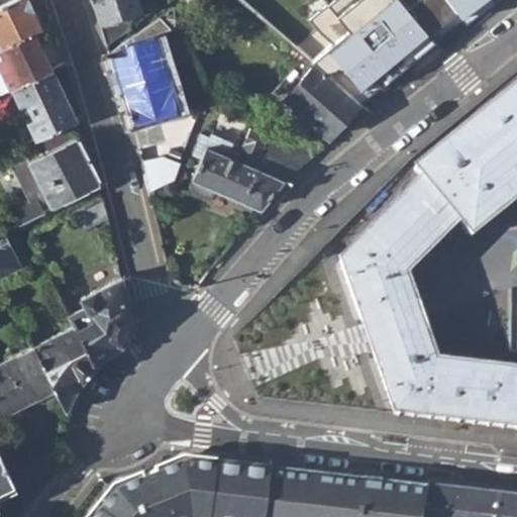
[(0,46),(33,31),(41,27),(29,0),(13,0),(0,6),(0,46)]
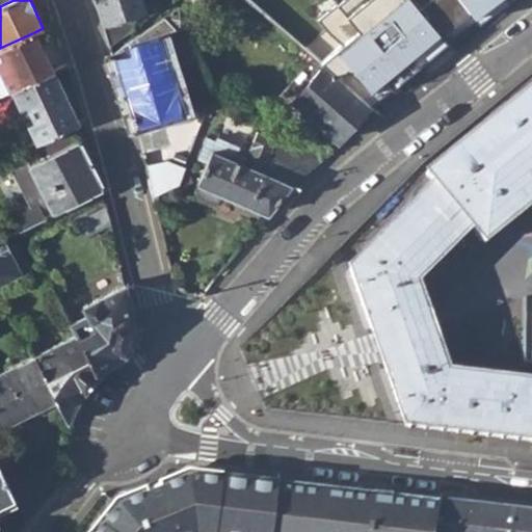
[(97,0),(104,24),(131,16),(147,11),(142,0),(97,0)]
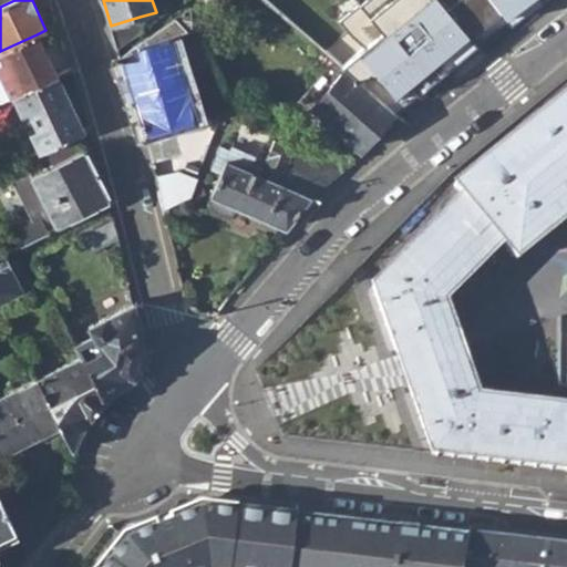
[(350,0),(338,10),(370,49),(343,74),(391,124),(483,51),(440,0),(350,0)]
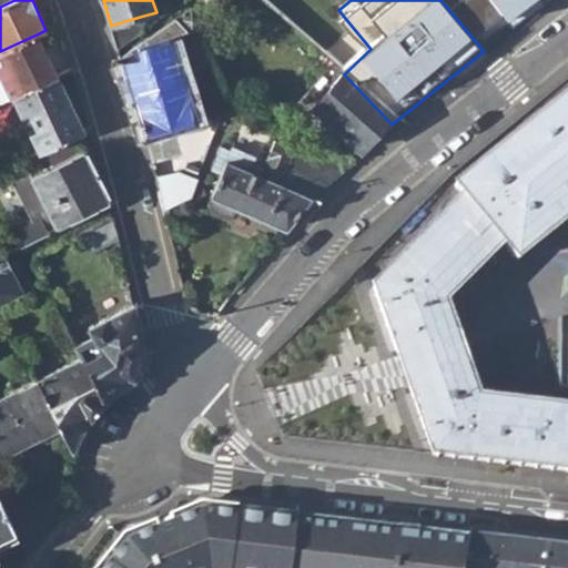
[(440,0),(484,51),(514,28),(490,0),(440,0)]
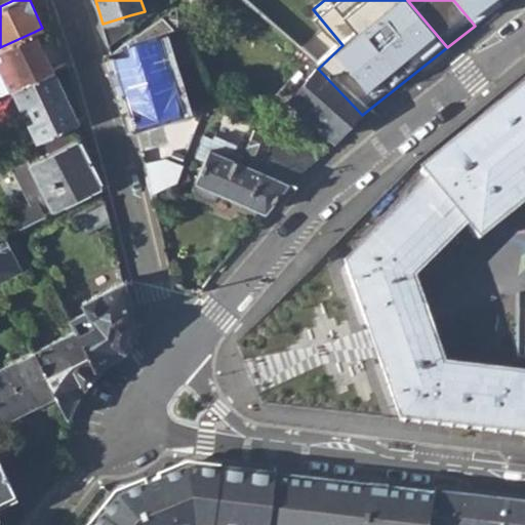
[(453,0),(475,26),(507,0),(453,0)]
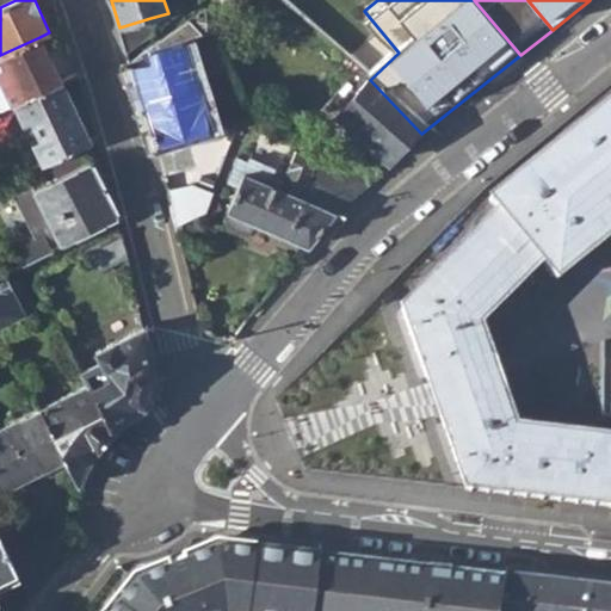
[(203,31),(207,35),(208,34),(222,22),(208,6),(191,18),(203,31)]
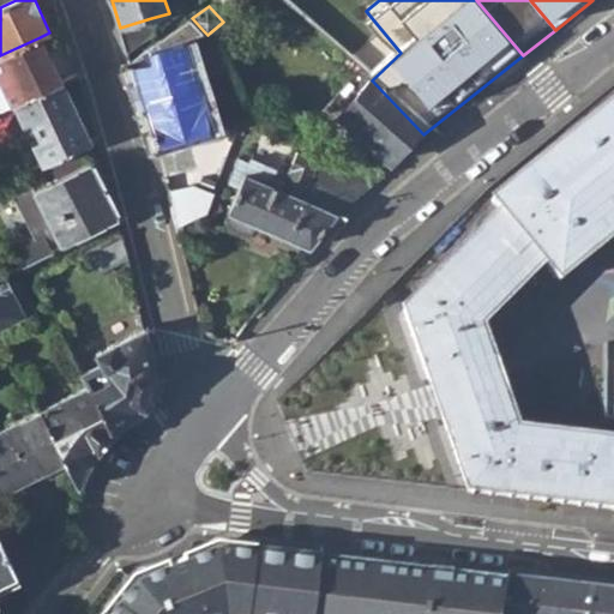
[(120,28),(128,52),(156,32),(151,18),(120,28)]
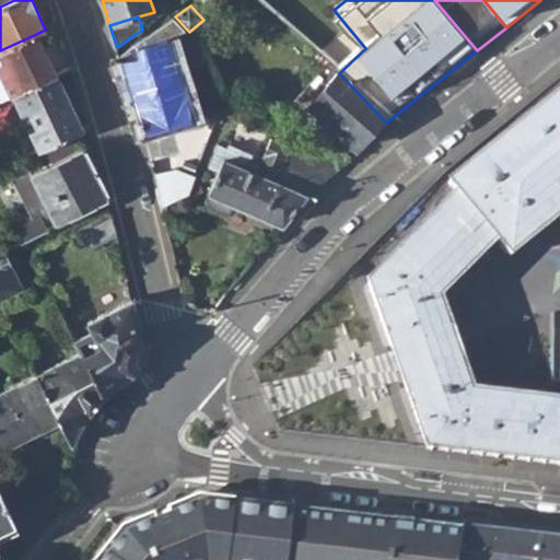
[(171,34),(186,28),(175,16),(165,23),(119,55),(146,137),(197,117),(171,34)]
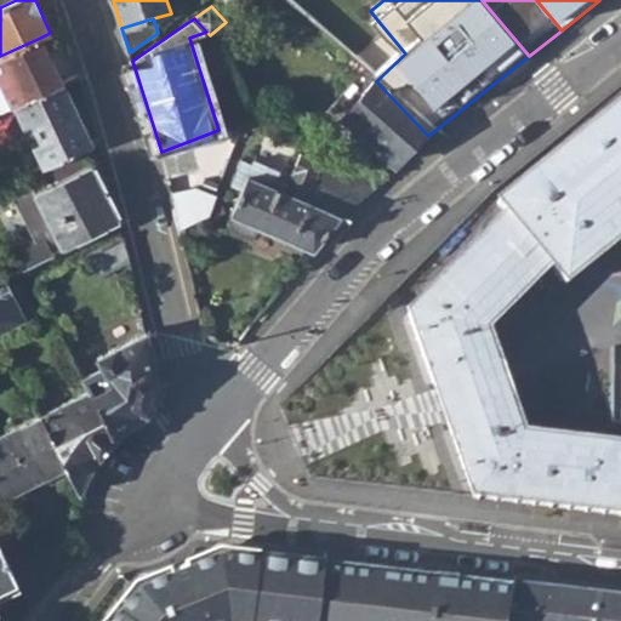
[(62,85),(40,38),(0,56),(0,103),(9,100),(13,109),(16,107),(62,85)]
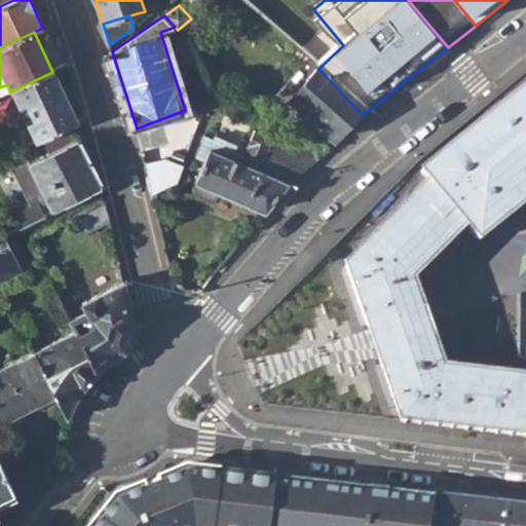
[(288,102),(336,145),(363,115),(318,69),(288,102)]
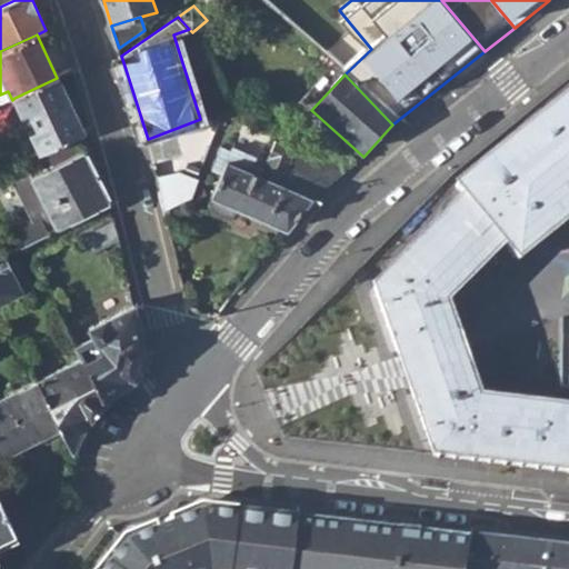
[(57,78),(15,98),(23,115),(30,111),(41,132),(32,136),(41,152),(56,145),(73,137),(81,132),(57,78)]
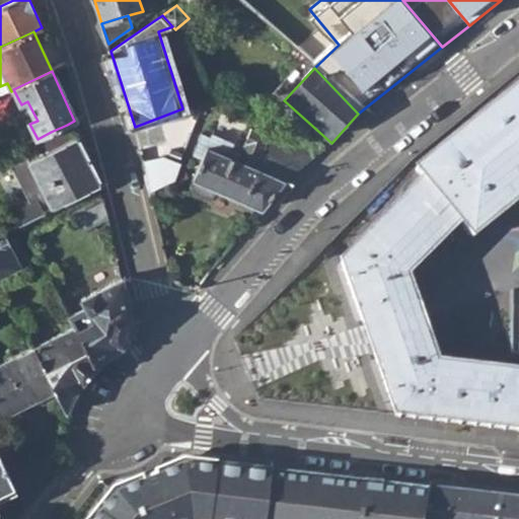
[(7,83),(0,86),(0,95),(11,91),(7,83)]
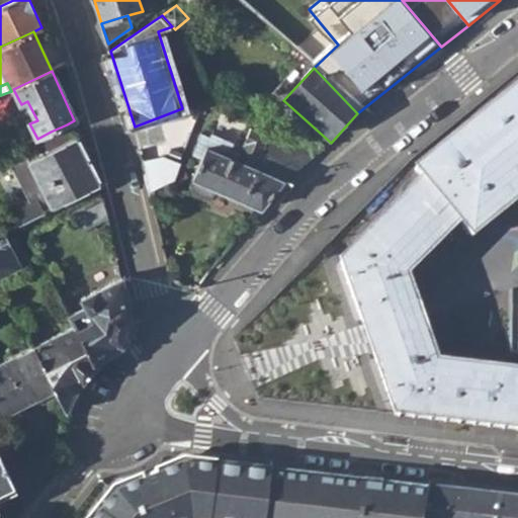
[(517,83),(417,167),(424,174),(342,259),(396,417),(517,430),(517,83)]
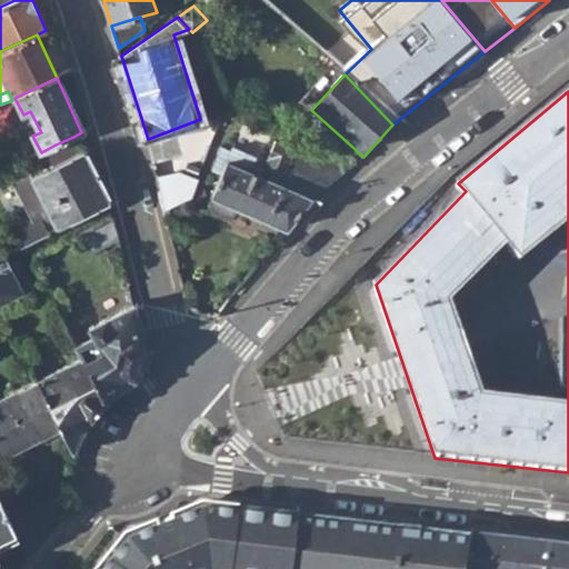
[(73,137),(56,145),(63,161),(41,172),(38,169),(20,178),(38,216),(13,229),(16,233),(9,237),(16,249),(110,200),(110,198),(102,167),(95,170),(73,137)]
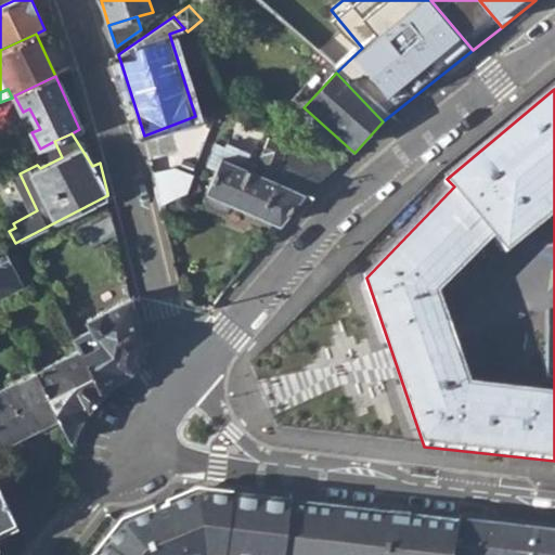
[(232,203),(282,226),(309,193),(340,166),(292,140),(287,149),(269,140),(257,168),(248,164),(252,156),(226,146),(224,150),(216,171),(207,191),(204,197),(207,206),(227,215),(232,203)]
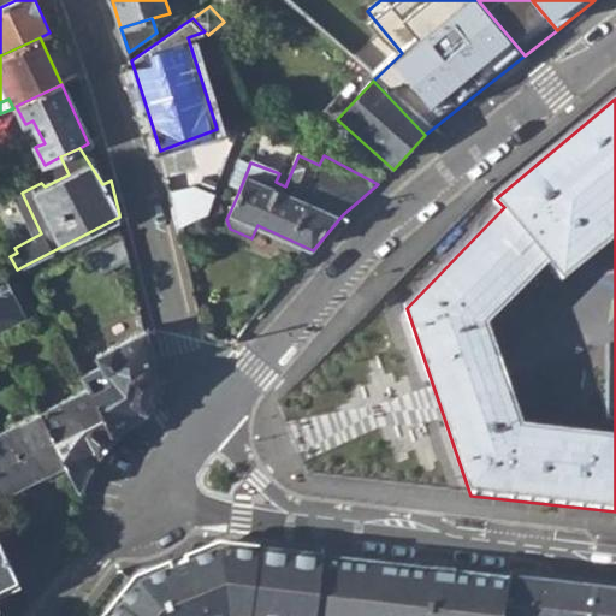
[(240,190),(249,166),(240,163),(232,187),(240,190)]
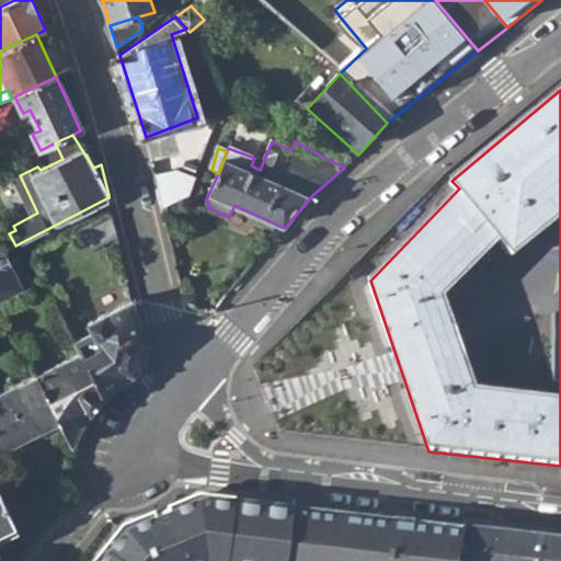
[(80,233),(93,260),(121,247),(114,216),(80,233)]
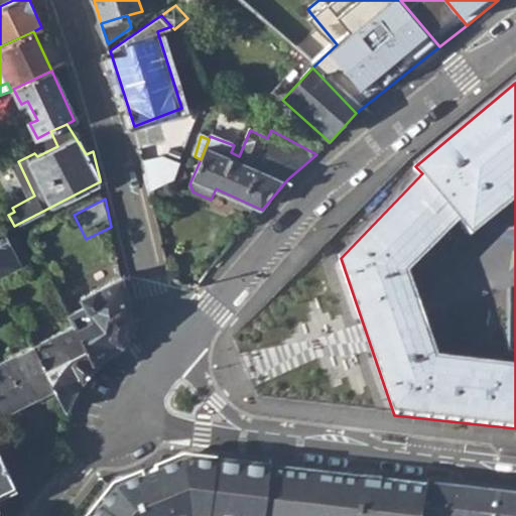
[(0,233),(0,275),(28,262),(11,228),(0,233)]
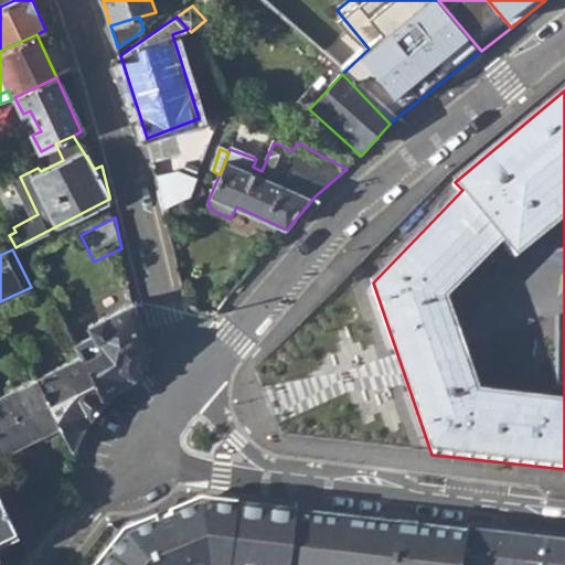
[(187,306),(196,308),(196,292),(183,292),(187,306)]
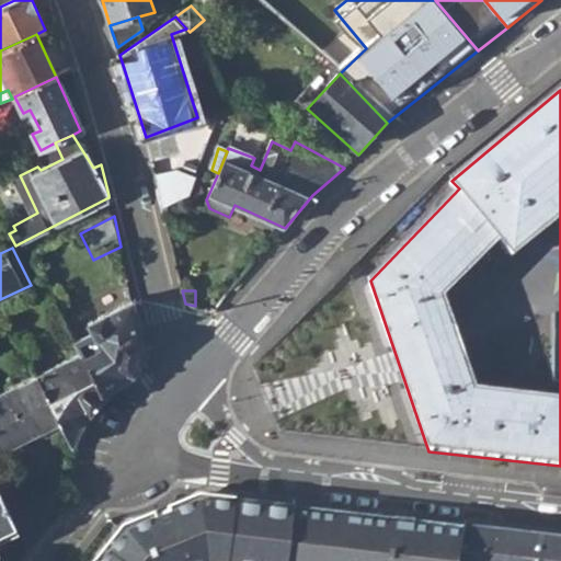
[(81,353),(103,396),(105,392),(133,371),(141,338),(134,301),(87,324),(91,333),(76,341),(81,353)]
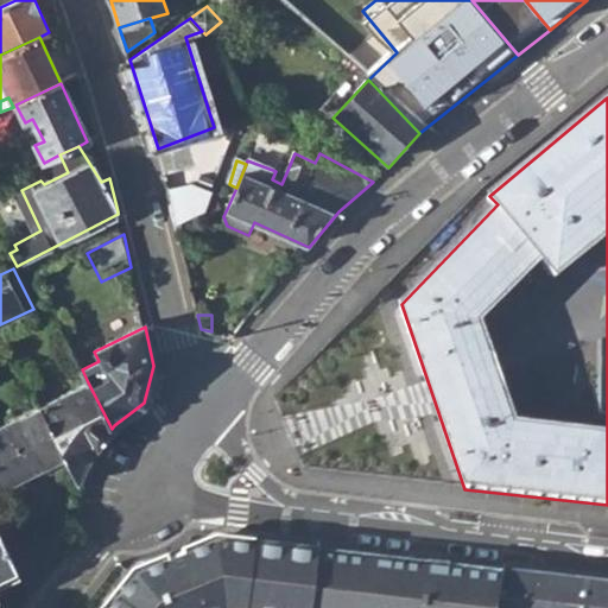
[(112,429),(88,382),(45,405),(40,396),(35,399),(36,401),(61,450),(78,482),(89,457),(112,429)]
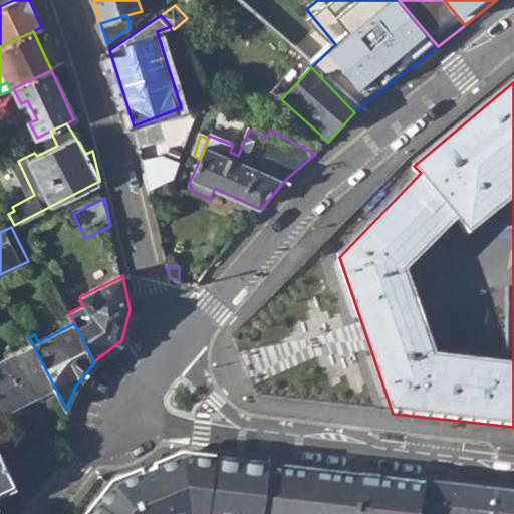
[(0,401),(2,406),(51,380),(30,339),(0,354),(0,401)]
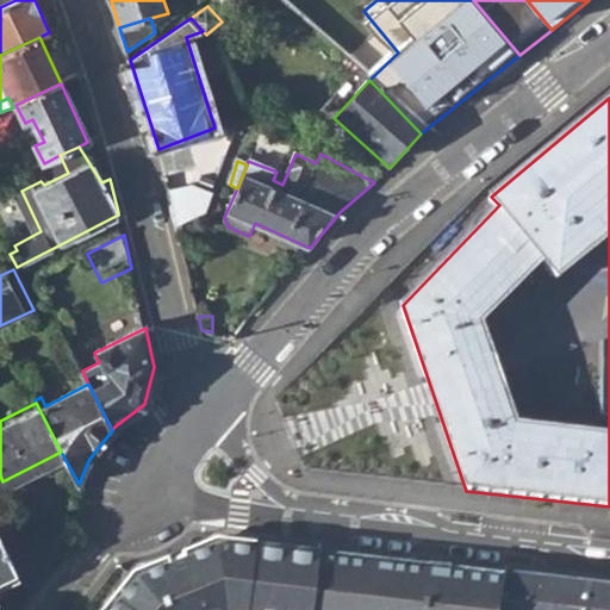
[(0,535),(8,553),(37,539),(36,537),(24,515),(0,526),(0,535)]
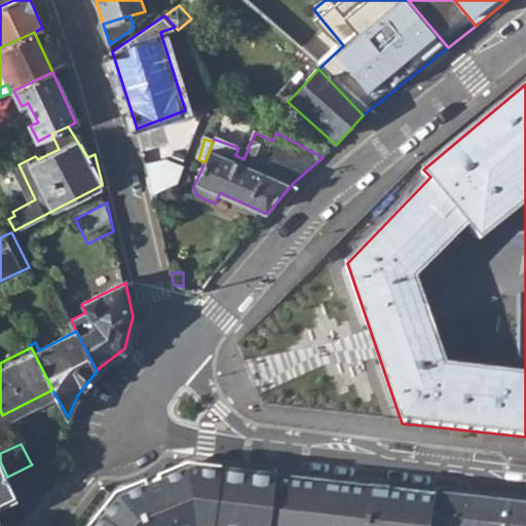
[(0,500),(15,493),(7,477),(0,461),(0,500)]
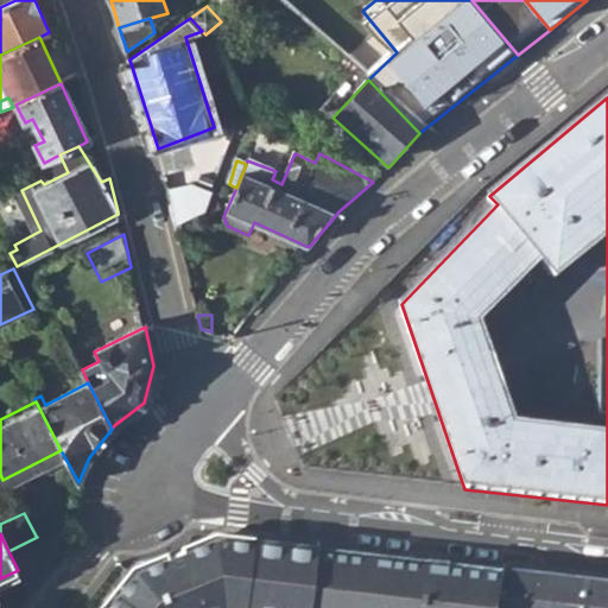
[(306,607),(314,550),(216,538),(192,551),(166,563),(133,570),(102,607),(306,607)]
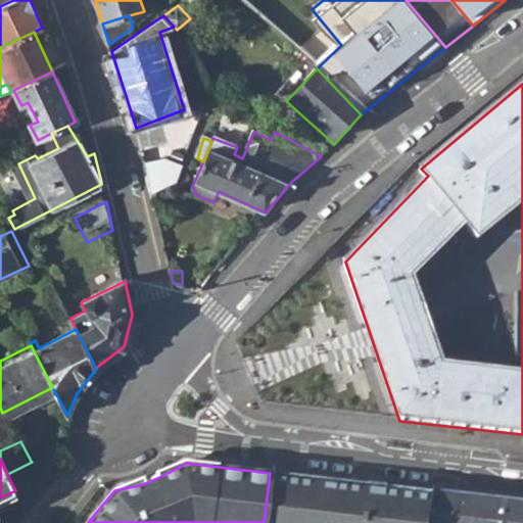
[(270,473),(264,522),(420,522),(427,491),(365,484),(279,474),(270,473)]
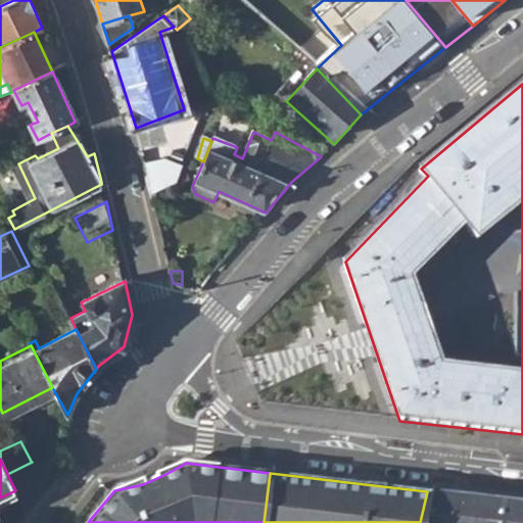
[(522,522),(522,503),(427,491),(420,522),(522,522)]
